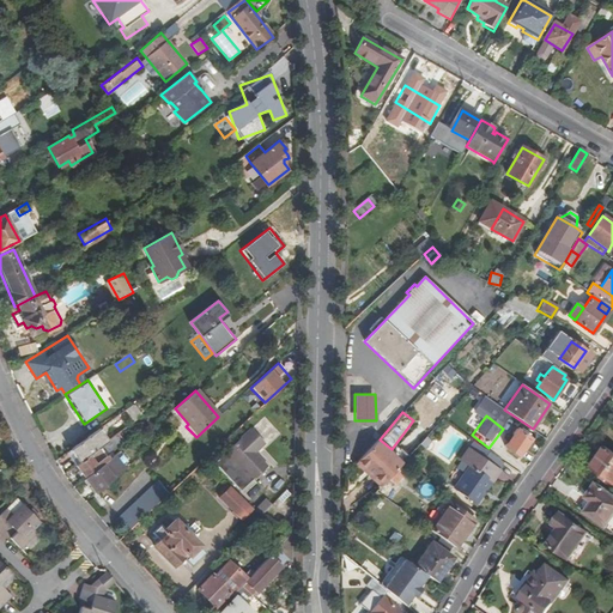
[(417,425),(399,445),(408,455),(428,435),(417,425)]
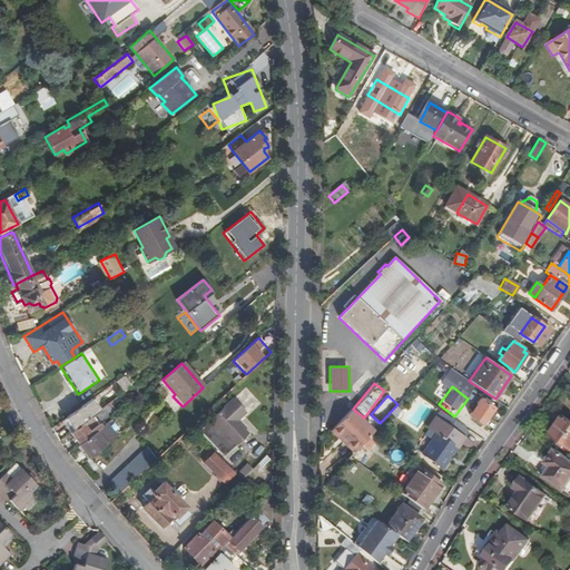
[(480,397),(469,413),(483,424),(495,408),(480,397)]
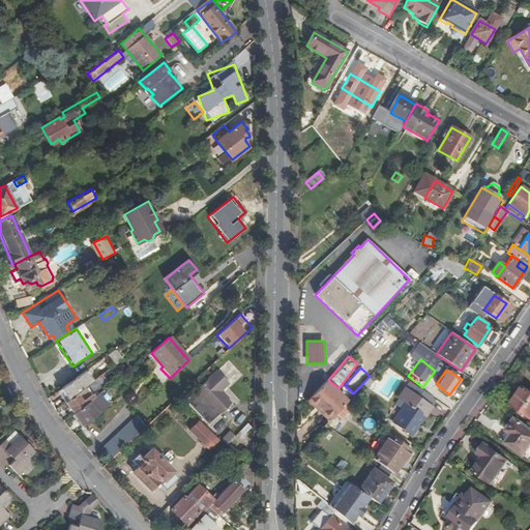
[(59,389),(67,401),(92,382),(84,372),(59,389)]
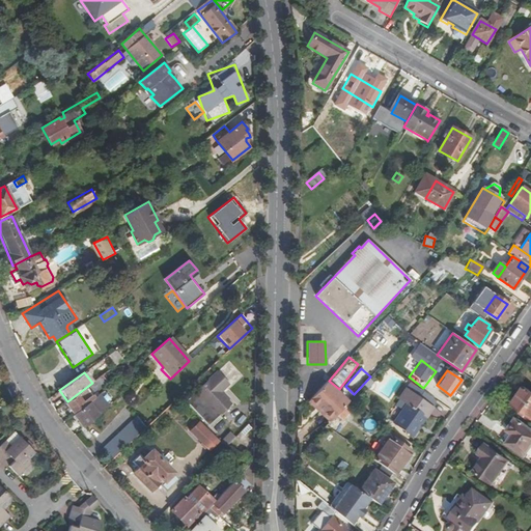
[(229,407),(217,394),(219,392),(228,384),(216,372),(184,402),(207,425),(229,407)]
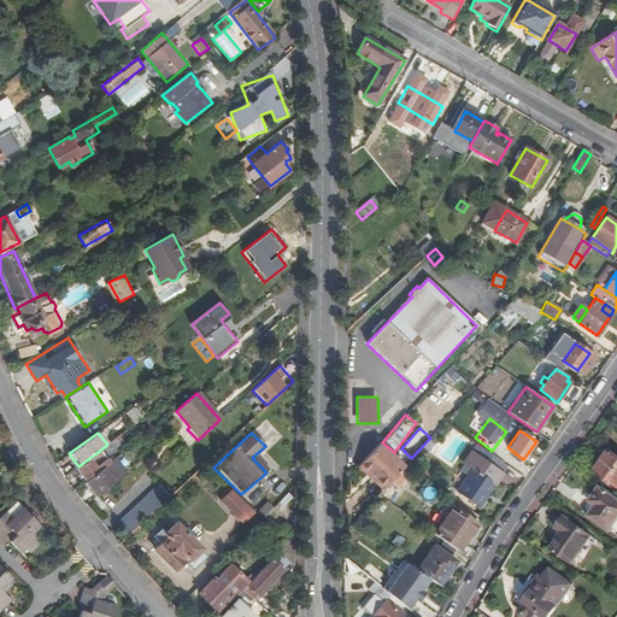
[(78,466),(76,468),(84,481),(97,471),(94,466),(123,445),(118,438),(107,445),(78,466)]
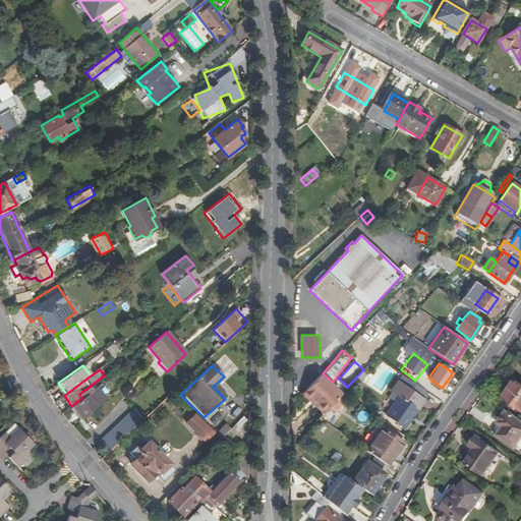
[(365,377),(360,372),(355,380),(360,384),(365,377)]
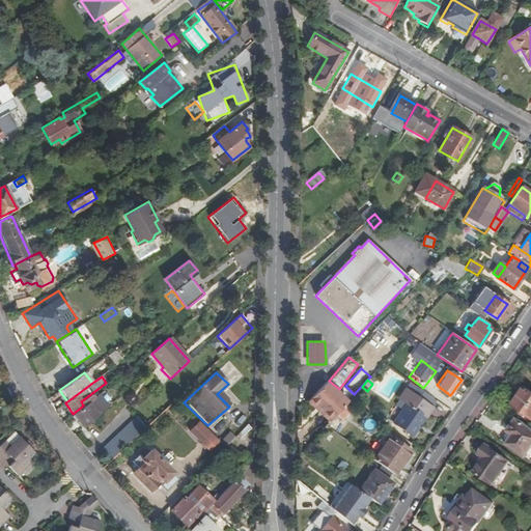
[(325,384),(307,403),(314,410),(316,408),(331,421),(346,404),(325,384)]
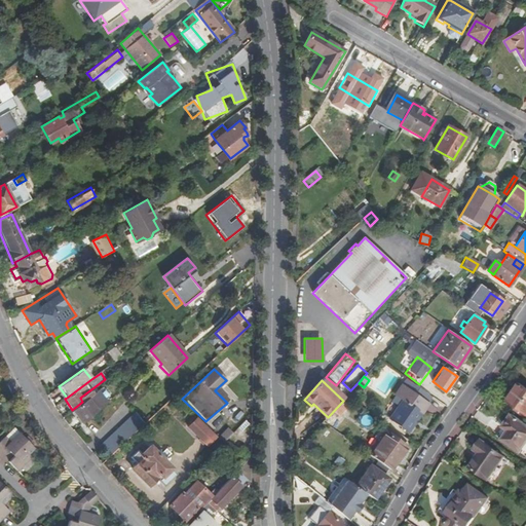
[(413,424),(416,420),(427,404),(402,385),(395,396),(402,401),(398,407),(389,420),(408,433),(413,424)]
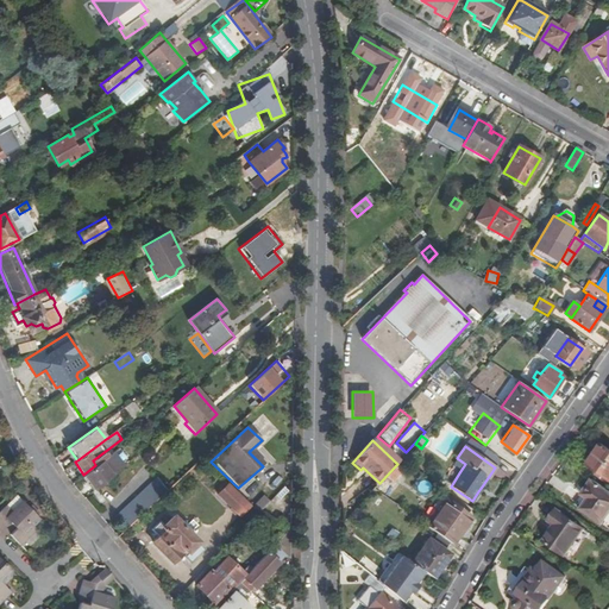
[(589,466),(608,479),(608,450),(603,446),(589,466)]
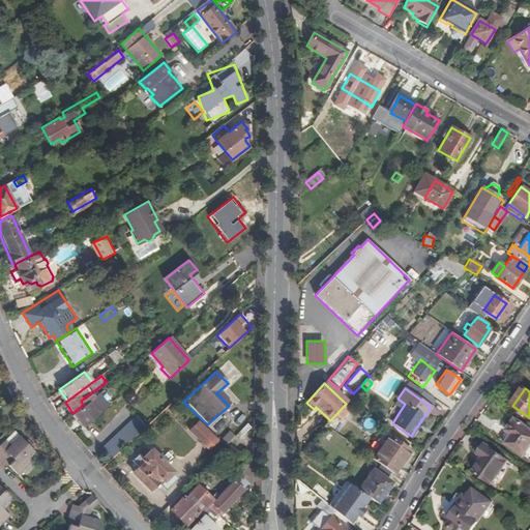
[(216,393),(229,406),(231,404),(218,391),(216,393)]
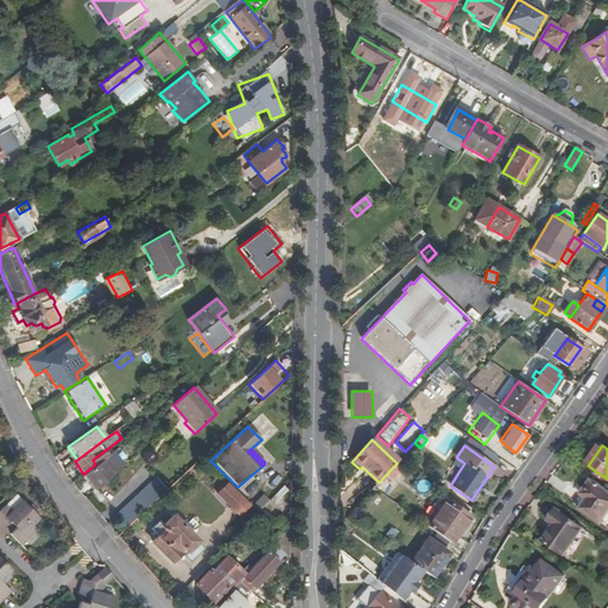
[(95,464),(83,474),(90,483),(88,485),(93,491),(111,476),(100,462),(95,464)]
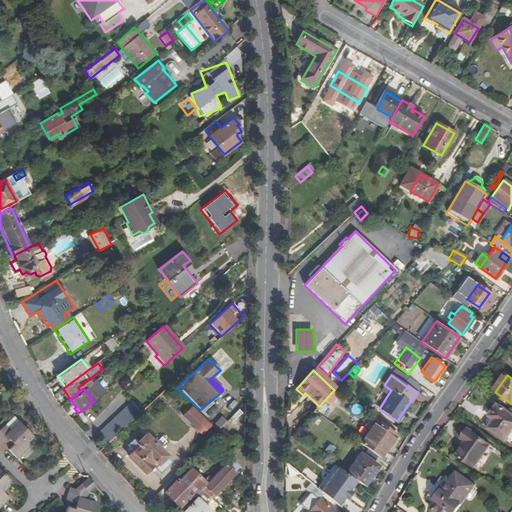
[(141,412),(132,402),(99,433),(108,443),(141,412)]
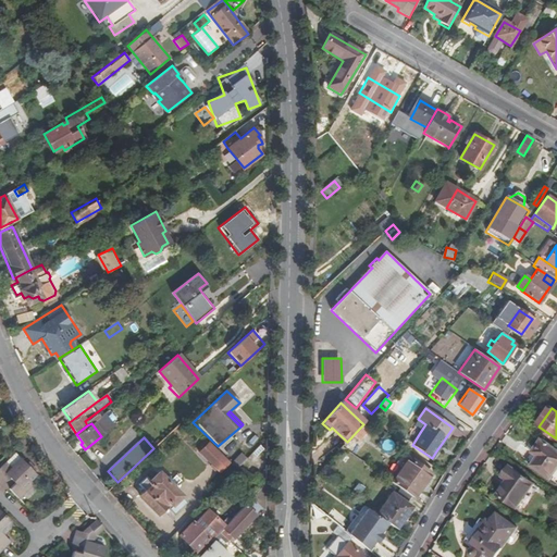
[(556,468),(556,449),(541,438),(524,460),(549,479),(556,468)]
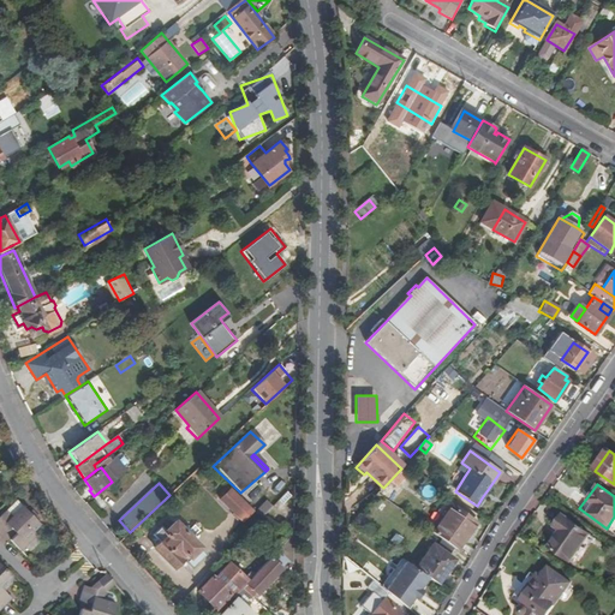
[(243,501),(231,490),(220,501),(243,523),(254,512),(243,501)]
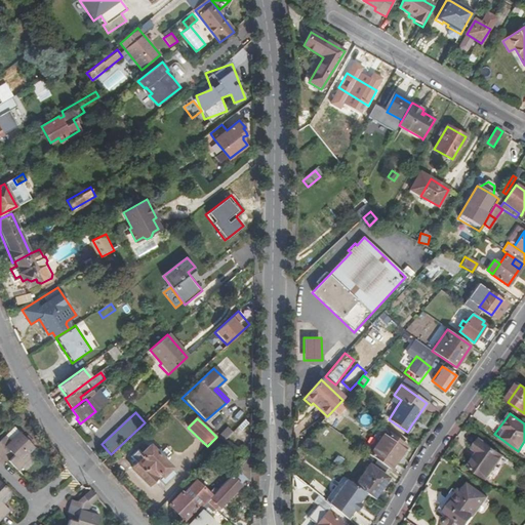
[(228,427),(218,436),(224,441),(233,432),(228,427)]
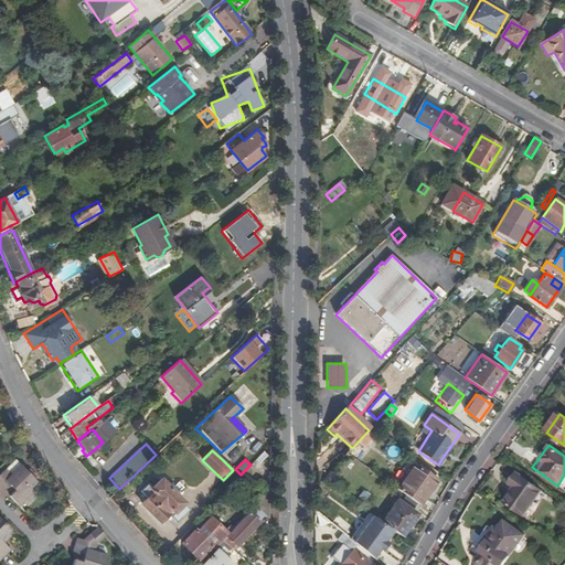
[(14,461),(4,470),(11,477),(21,467),(14,461)]
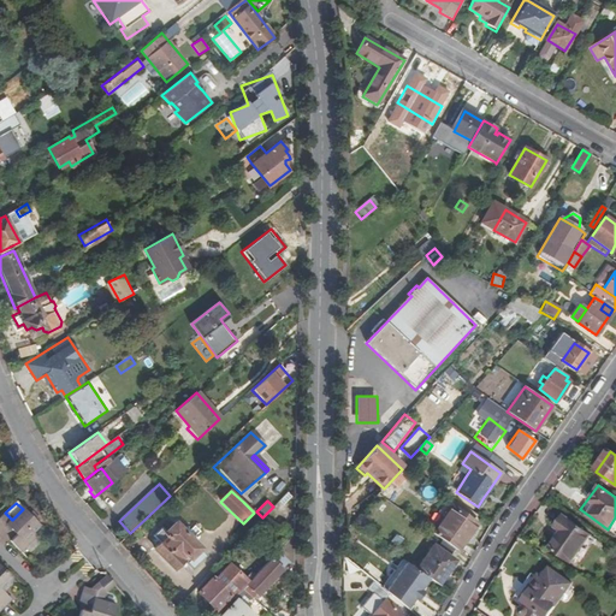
[(452,507),(432,533),(457,551),(477,525),(452,507)]
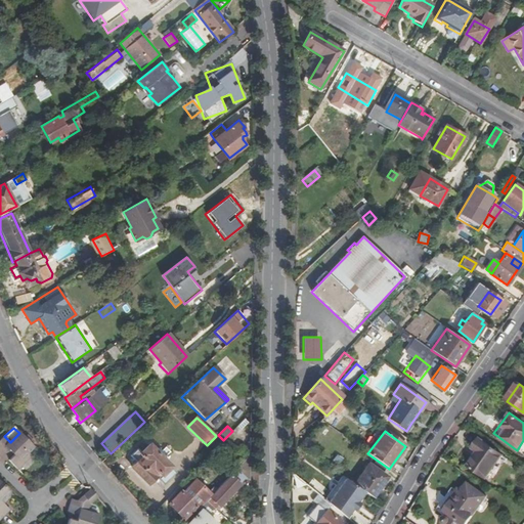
[(10,442),(4,436),(0,440),(0,457),(1,459),(5,454),(10,460),(8,462),(16,470),(31,456),(28,453),(33,447),(19,433),(10,442)]
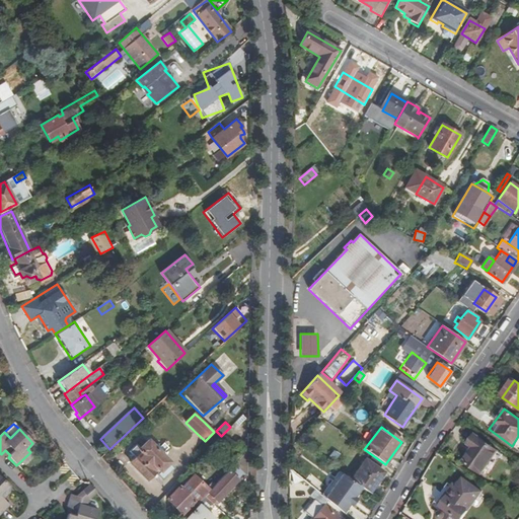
[(464,461),(482,473),(498,451),(474,435),(468,444),(473,448),(464,461)]
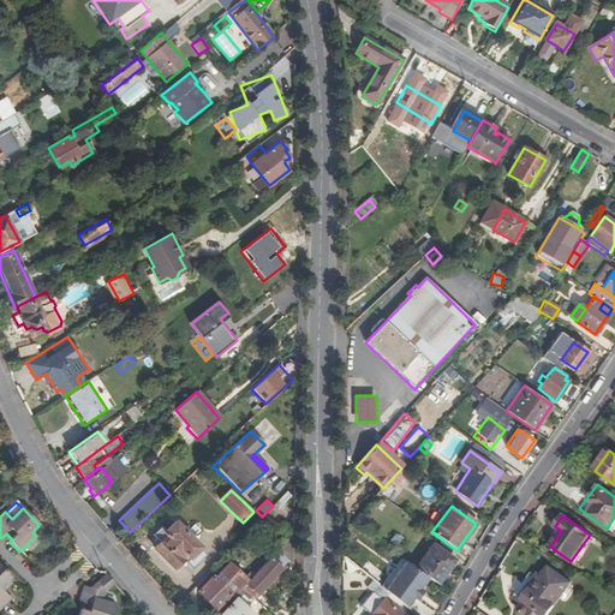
[(187,533),(177,523),(167,531),(162,527),(154,536),(161,543),(155,549),(175,568),(184,561),(193,569),(207,556),(201,549),(202,549),(192,539),(201,531),(196,526),(187,533)]
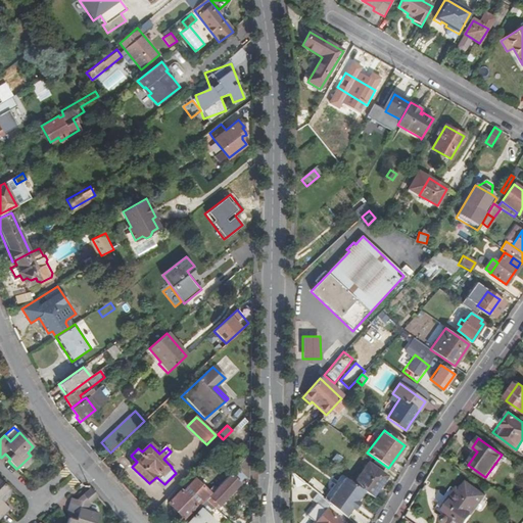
[(249,479),(250,454),(230,475),(240,484),(244,480),(249,479)]
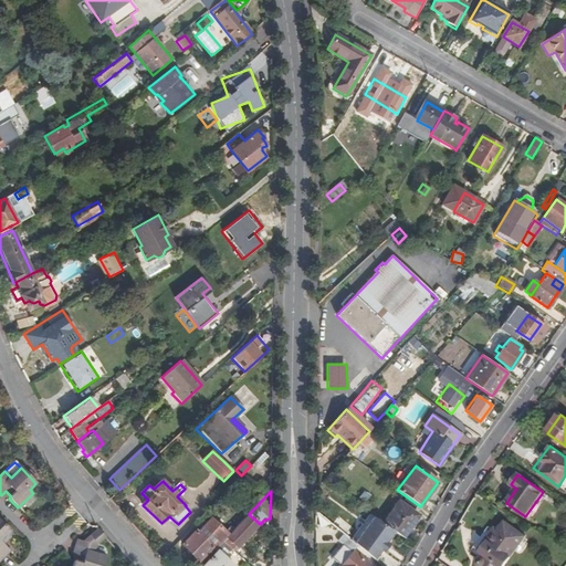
[(396,502),(380,523),(392,531),(400,537),(407,528),(415,516),(396,502)]
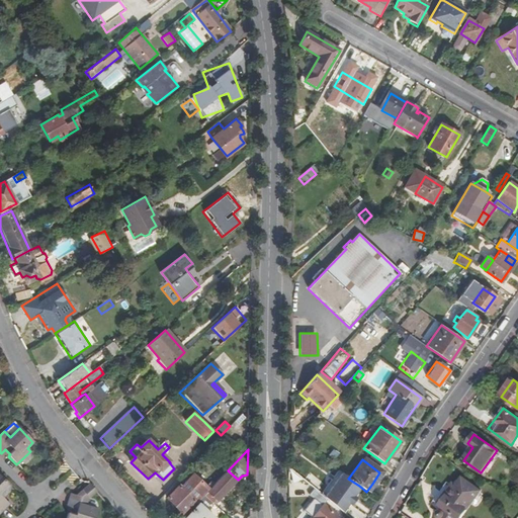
[(348,479),(337,469),(319,495),(323,498),(340,512),(347,503),(352,496),(359,486),(348,479)]
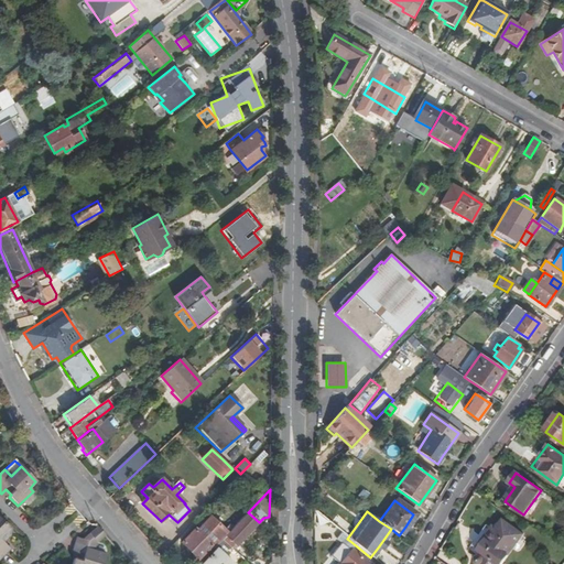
[(226,537),(232,543),(238,549),(243,542),(241,540),(259,522),(248,512),(226,537)]
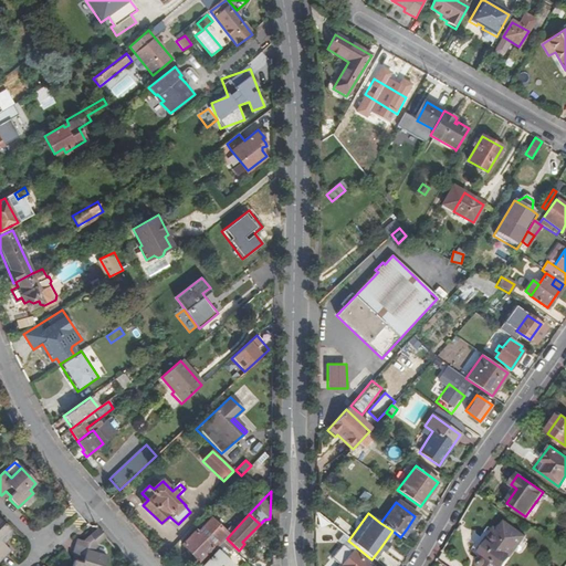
[(0,522),(0,561),(10,553),(3,545),(0,542),(0,541),(6,535),(9,532),(0,522)]
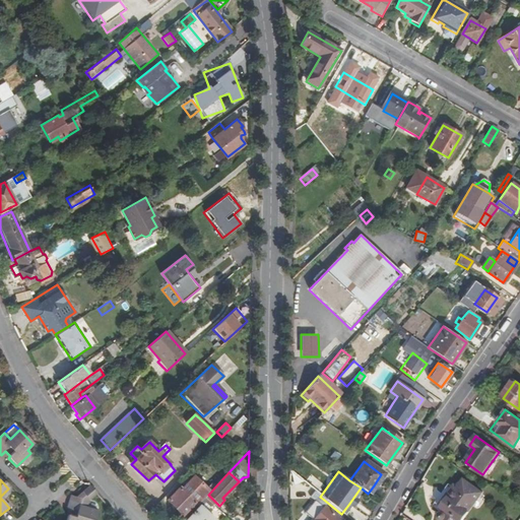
[(463,519),(484,493),(465,479),(458,490),(455,488),(449,497),(448,496),(440,506),(446,510),(442,515),(441,515),(440,517),(440,518),(440,519),(463,519)]
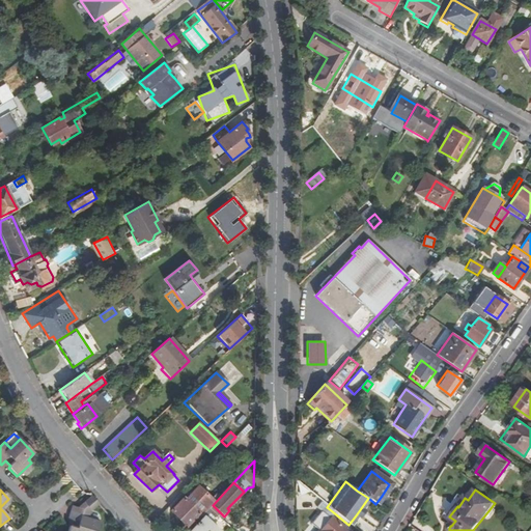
[(98,504),(91,497),(79,508),(73,506),(68,519),(74,521),(72,527),(68,527),(67,530),(98,530),(101,523),(87,519),(89,512),(98,504)]
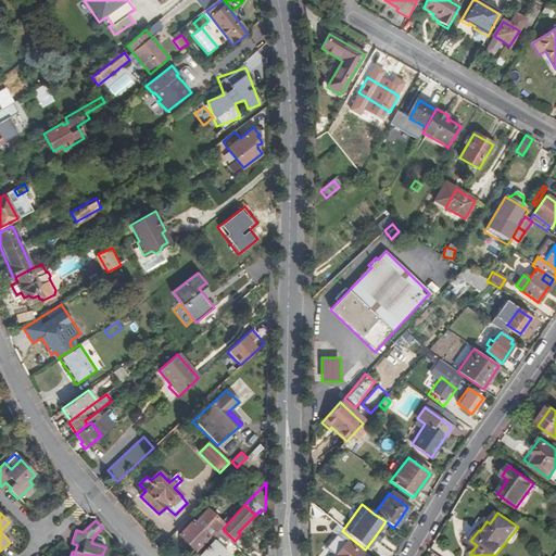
[(178,536),(194,553),(209,539),(192,522),(178,536)]
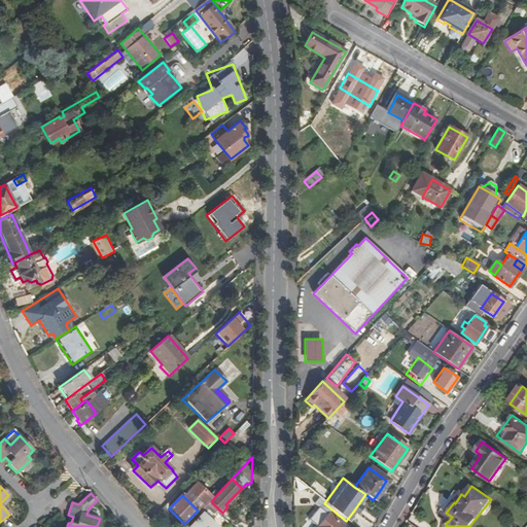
[(215,510),(217,507),(211,501),(208,503),(215,510)]
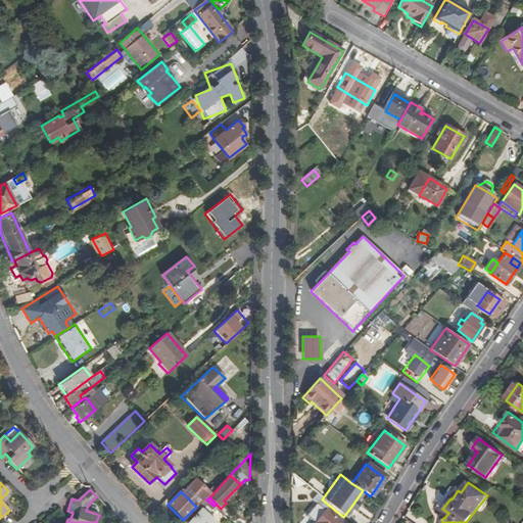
[(339,522),(340,522),(324,509),(312,522),(339,522)]
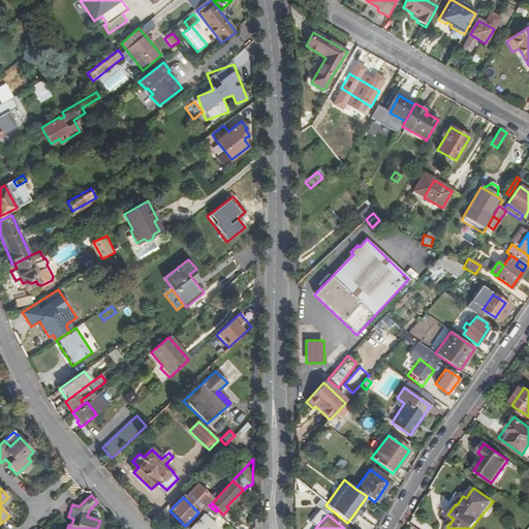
[(191,528),(187,528),(186,528),(217,528),(204,516),(191,528)]
